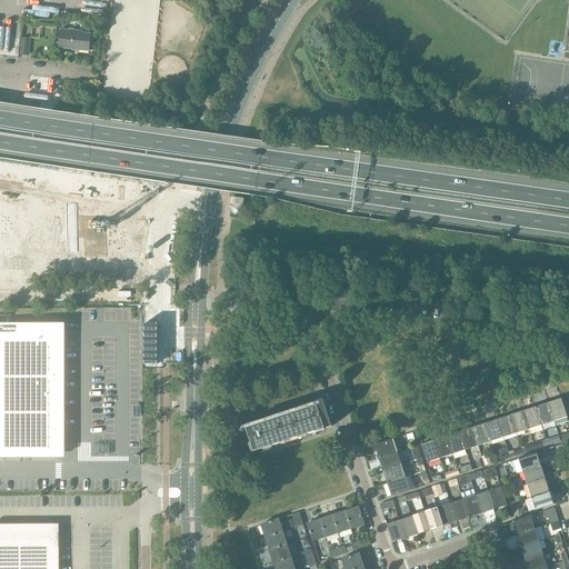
[(58,48),(89,51),(91,35),(82,33),(82,32),(60,30),(58,48)]
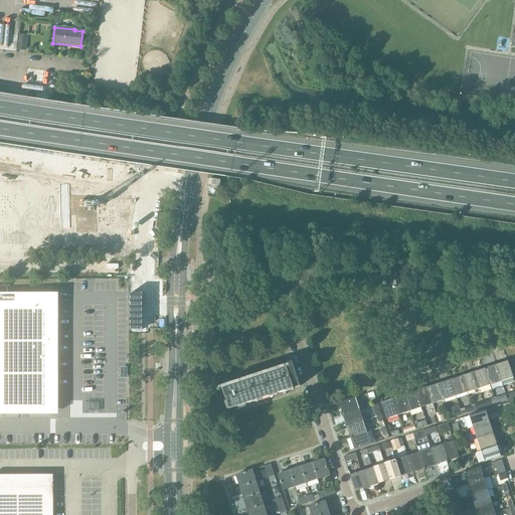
[(17,48),(26,49),(27,36),(18,35),(17,48)]
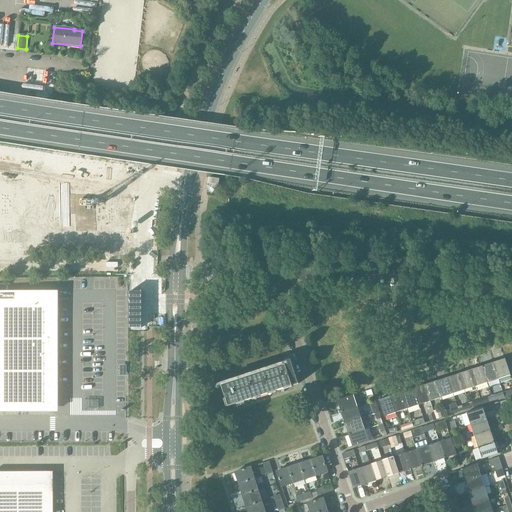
[(0,249),(24,249),(24,215),(52,215),(52,221),(98,221),(98,220),(106,220),(106,249),(126,249),(126,203),(98,203),(98,198),(16,187),(0,186),(0,249)]
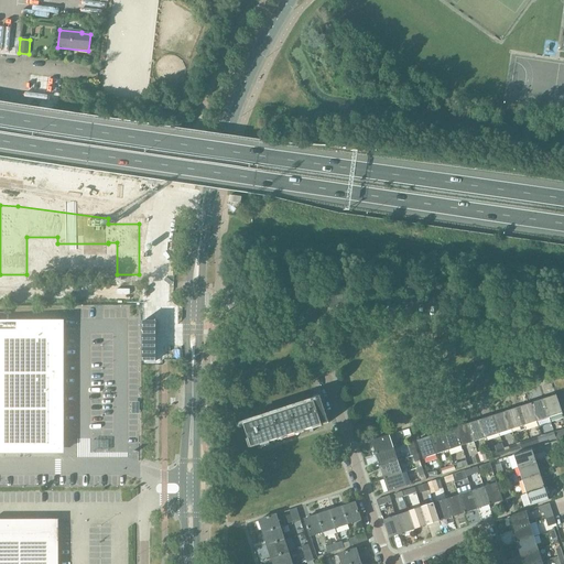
[(64,322),(0,322),(0,453),(55,453),(63,445),(64,435),(64,322)]
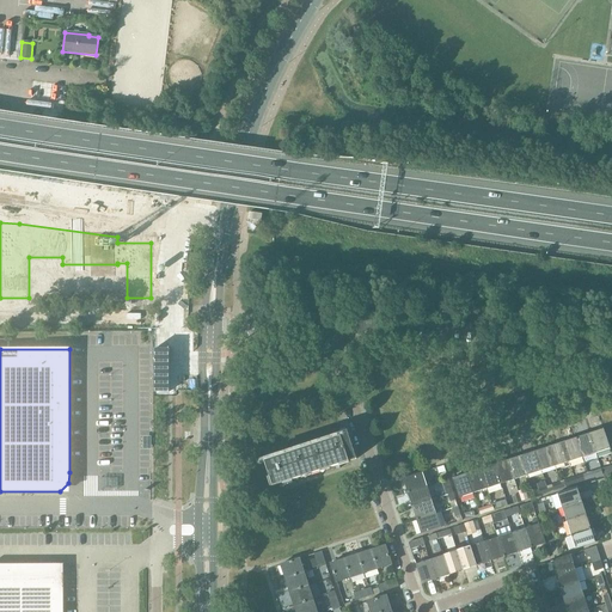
[(604,428),(589,433),(597,454),(611,450),(604,428)]
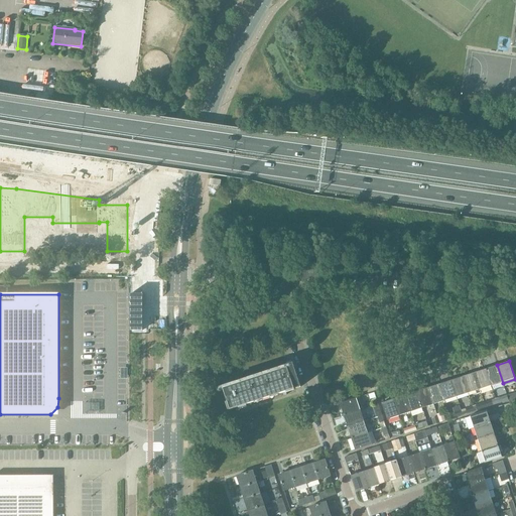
[(286,365),(287,368),(224,389),(227,398),(226,398),(230,410),(236,408),(237,411),(240,410),(239,407),(251,403),(252,406),(255,405),(254,402),(267,398),(268,401),(271,400),(270,397),(283,393),(284,396),(287,395),(286,392),(293,389),(300,387),(293,363),(286,365)]
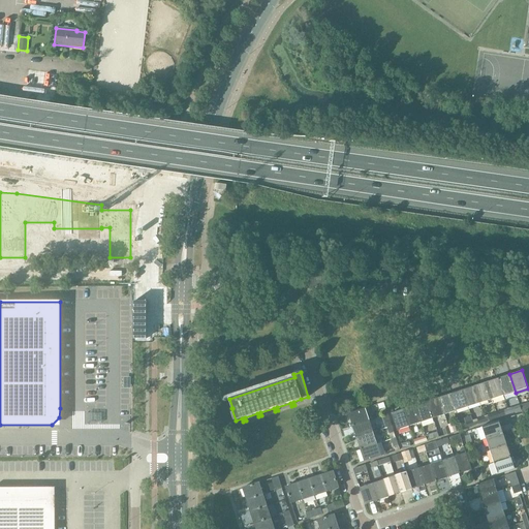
[(509,374),(498,378),(504,396),(516,393),(509,374)]
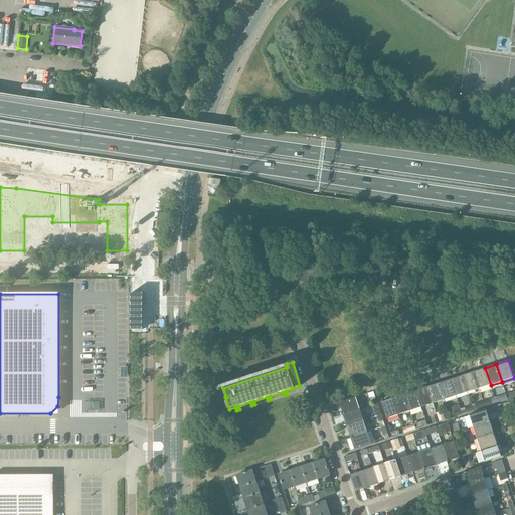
[(485,368),(473,372),(479,389),(491,385),(485,368)]
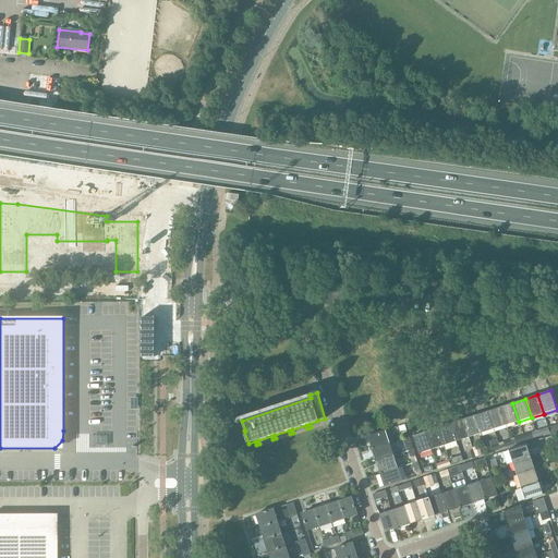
[(512,403),(500,407),(507,426),(514,424),(516,426),(520,425),(519,422),(512,403)]
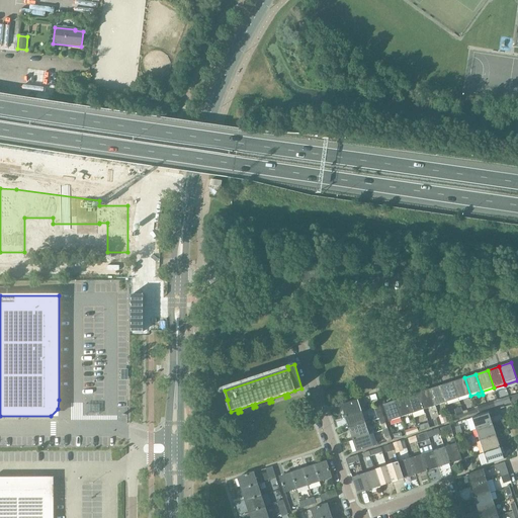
[(464,377),(452,381),(458,400),(470,396),(464,377)]
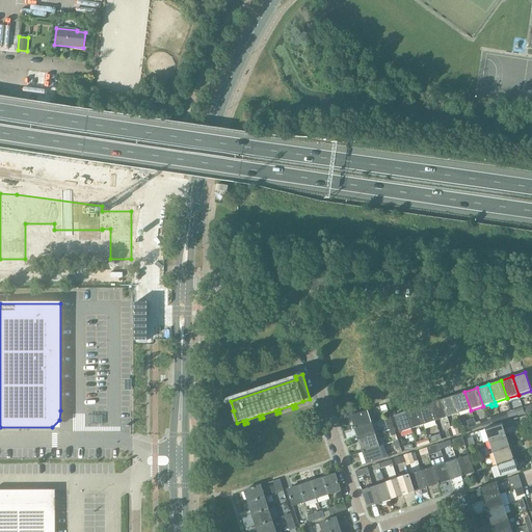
[(464,392),(453,396),(459,415),(471,410),(464,392)]
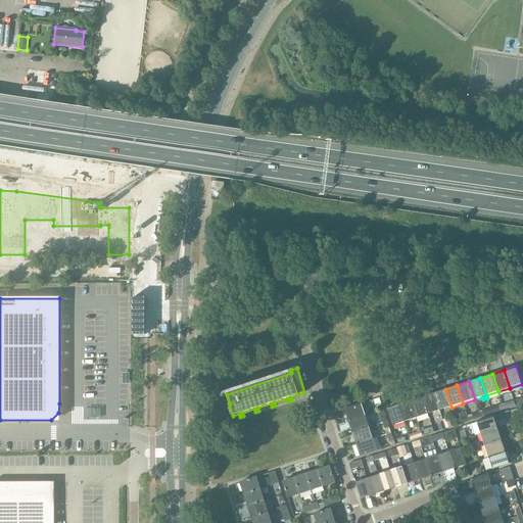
[(445,389),(434,393),(439,411),(452,408),(445,389)]
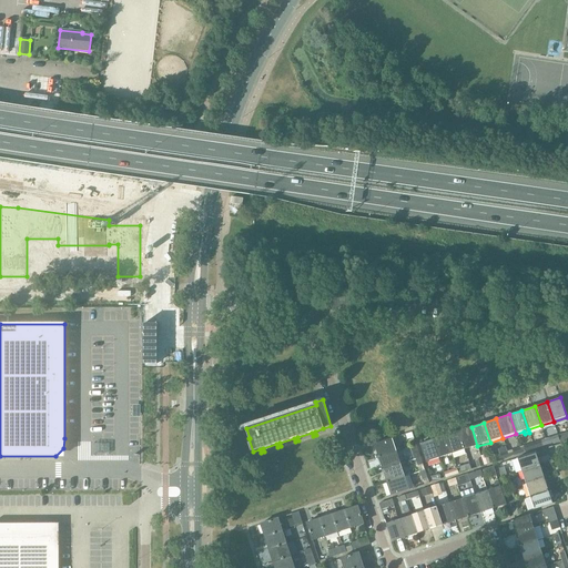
[(472,427),(458,432),(465,450),(477,446),(472,427)]
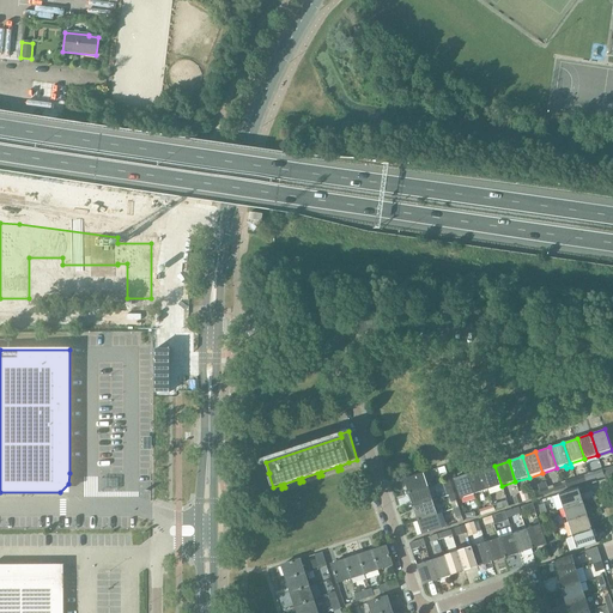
[(495,466),(481,469),(487,491),(502,486),(495,466)]
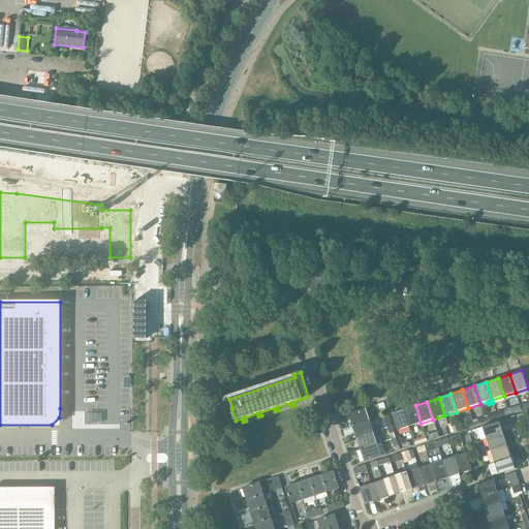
[(528,402),(520,405),(522,410),(523,413),(528,411),(528,402)]
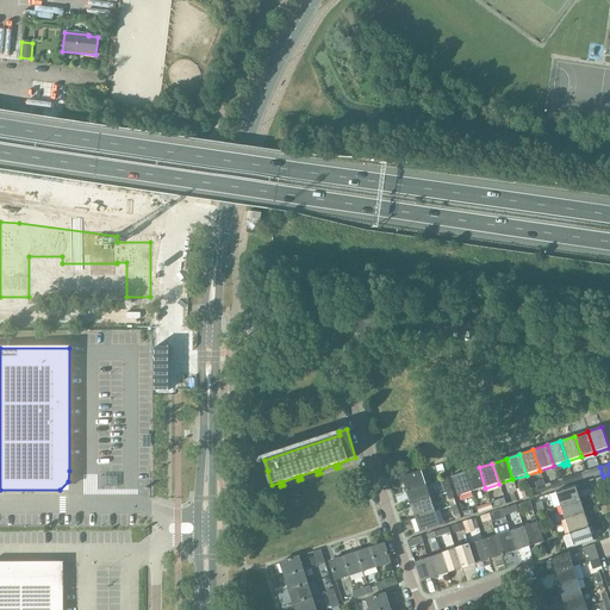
[(479,467),(465,472),(472,493),(485,489),(479,467)]
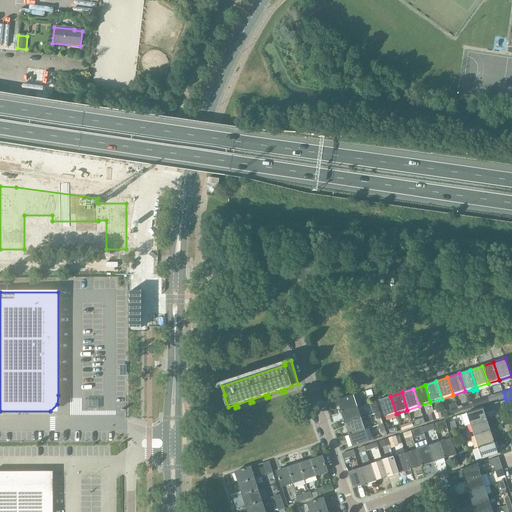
[(503,392),(492,396),(493,400),(505,397),(503,392)]
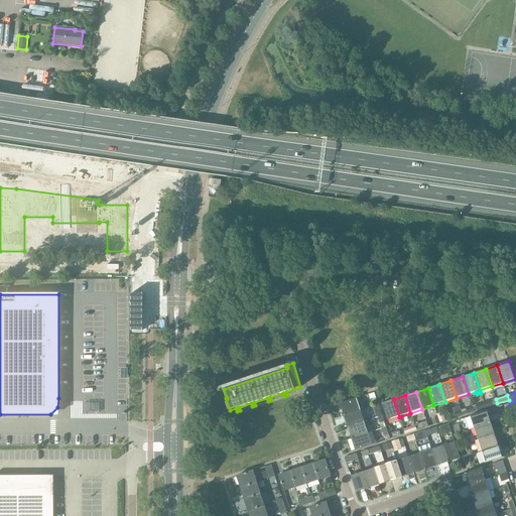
[(340,404),(344,415),(361,409),(357,398),(340,404)]
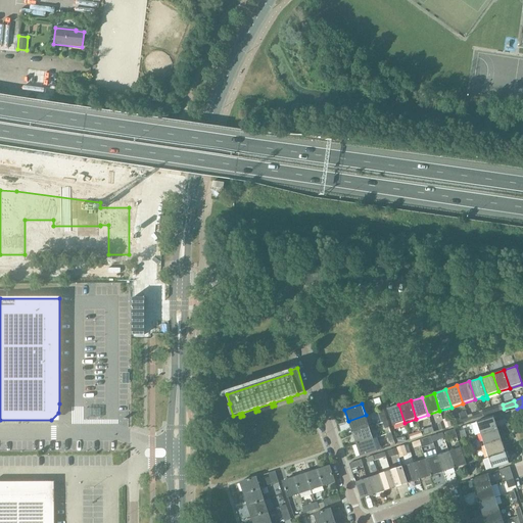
[(405,423),(398,405),(387,409),(392,426),(405,423)]
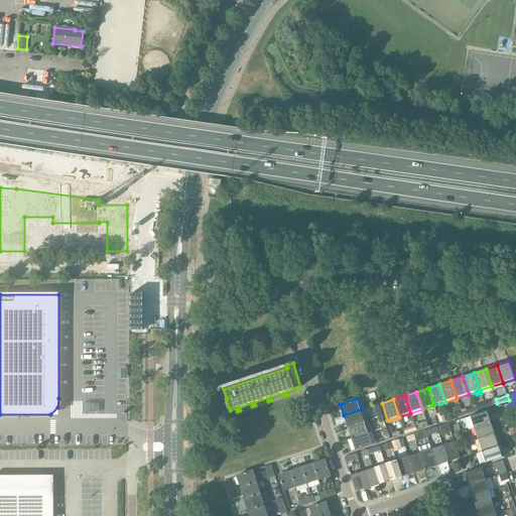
[(496,399),(484,402),(486,407),(497,403),(496,399)]
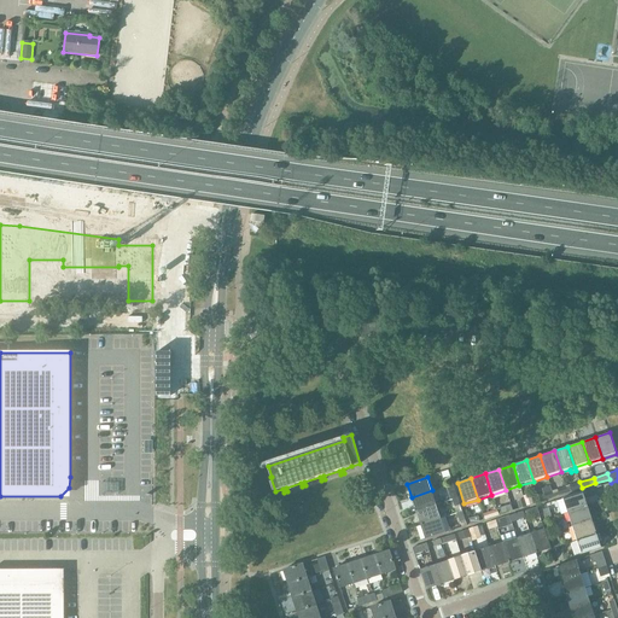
[(98,482),(98,493),(121,493),(121,482),(98,482)]
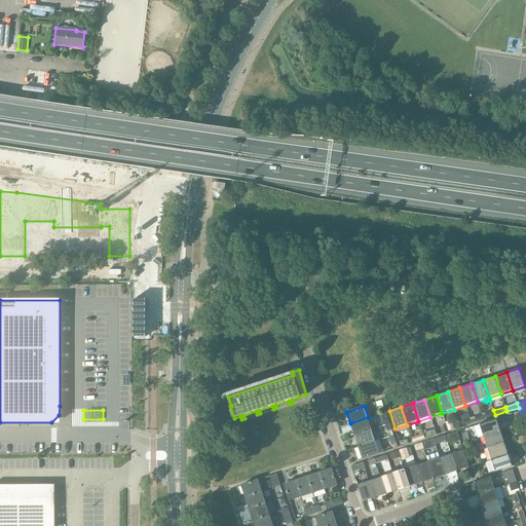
[(493,410),(482,414),(483,419),(495,415),(493,410)]
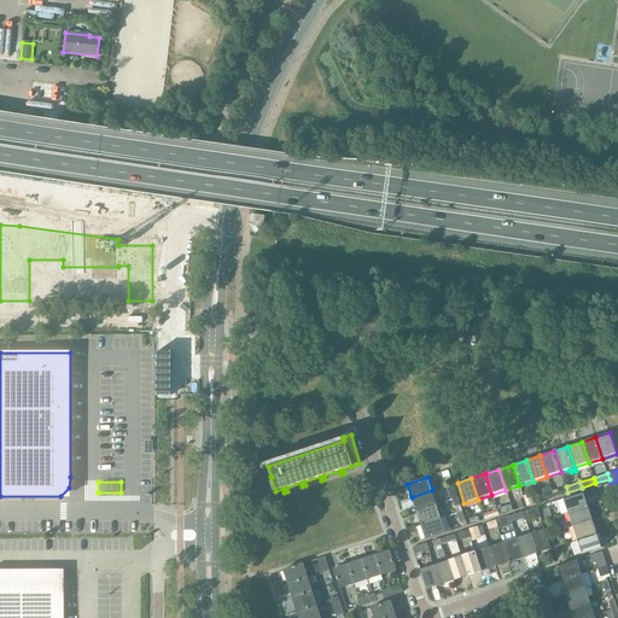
[(566,487),(552,491),(554,496),(567,493),(566,487)]
